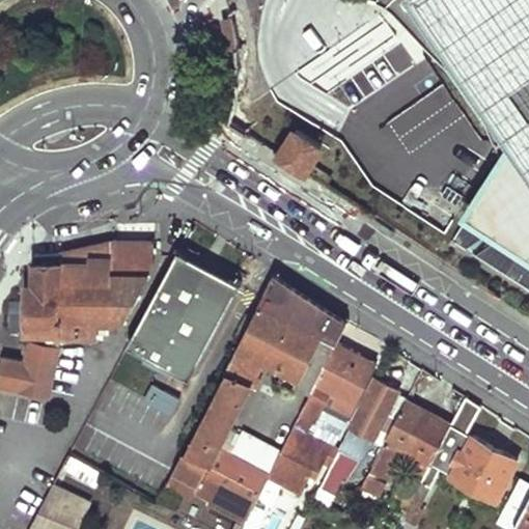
[(528,0),(422,0),(442,29),(451,23),(483,0),(500,0),(456,30),(439,43),(501,132),(489,140),(499,164),(458,226),(528,270),(528,0)]
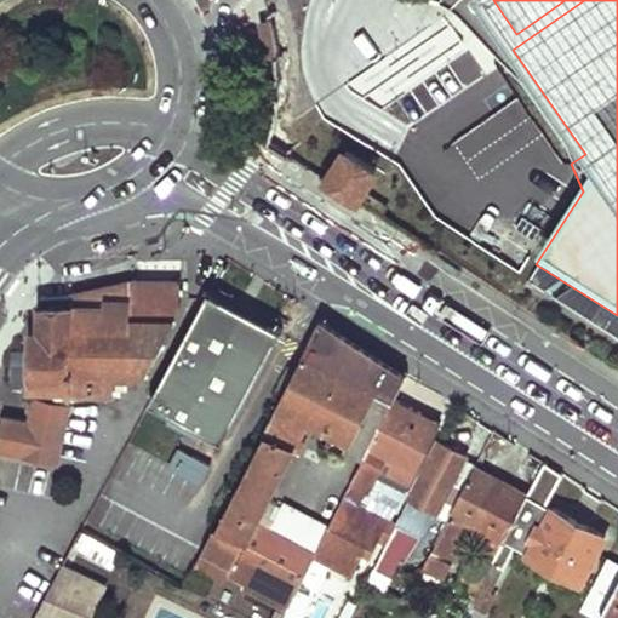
[(287,41),(326,43),(327,12),(289,11),(287,41)]
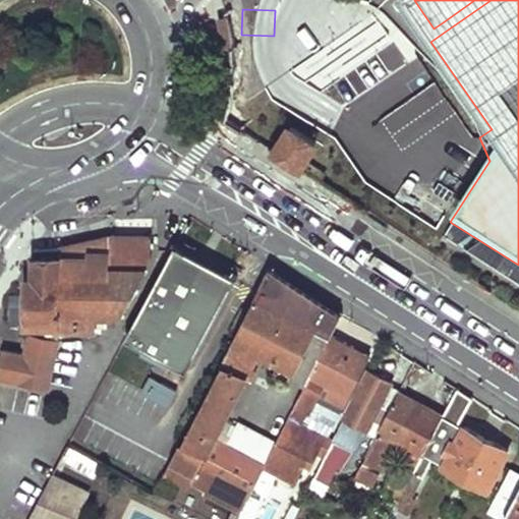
[(448,30),(443,22),(434,29),(411,44),(437,68),(450,89),(473,122),(479,137),(492,129),(430,42),(448,30)]
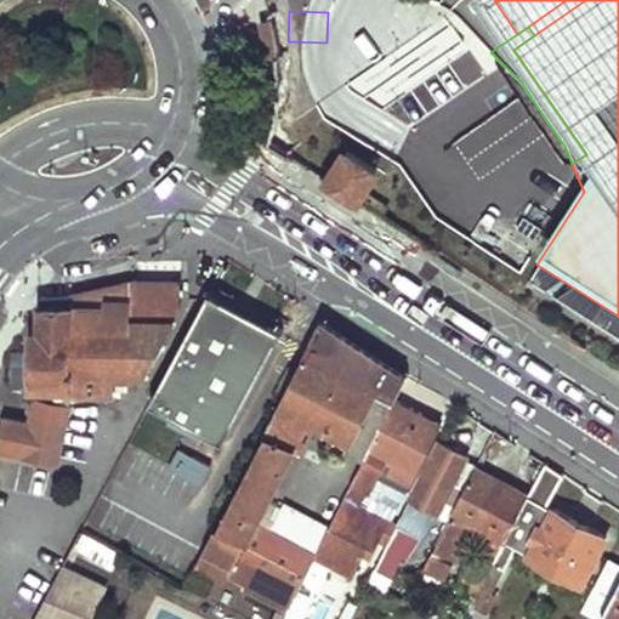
[(401,125),(425,103),(415,92),(390,113),(401,125)]
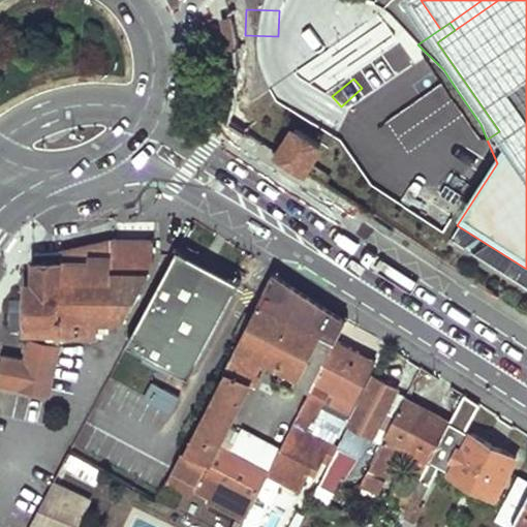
[(255,123),(241,133),(321,185),(328,177),(306,163),(317,145),(297,131),(288,126),(281,138),(255,123)]
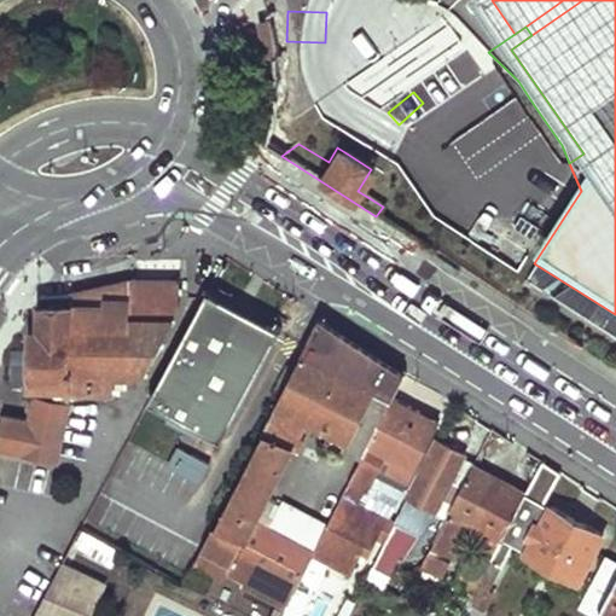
[(0,451),(56,463),(67,408),(68,389),(126,389),(126,375),(143,375),(179,308),(178,282),(135,282),(126,282),(116,285),(111,288),(105,289),(99,290),(93,292),(87,294),(81,295),(75,295),(70,296),(39,298),(39,333),(39,343),(30,343),(32,388),(54,388),(54,405),(33,401),(28,424),(3,418),(0,430),(0,451)]
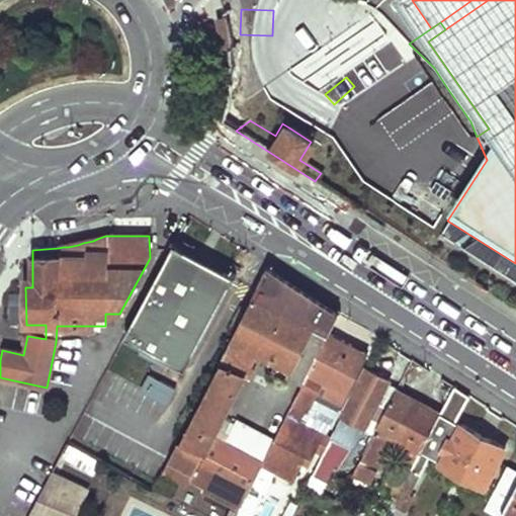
[(183,368),(233,277),(173,245),(123,336),(142,346),(167,359),(183,368)]
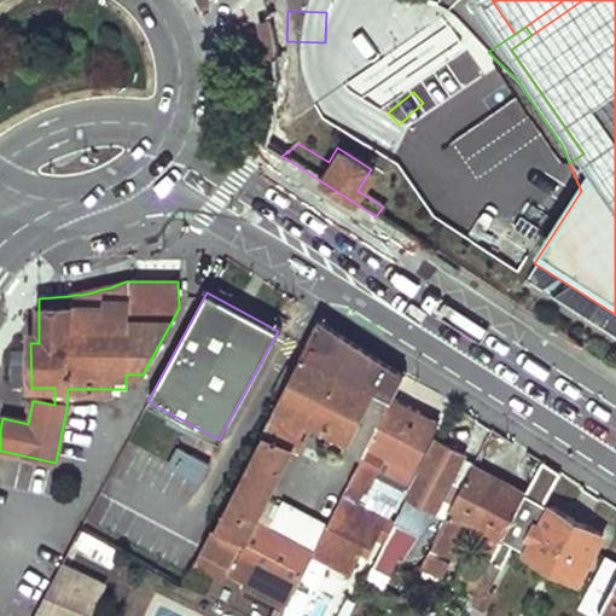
[(280,504),(279,506),(266,530),(251,523),(265,499),(290,451),(296,454),(302,442),(297,440),(308,419),(324,428),(319,435),(360,457),(390,399),(404,373),(319,319),(311,335),(261,433),(262,434),(214,530),(211,529),(195,563),(214,575),(228,569),(233,559),(247,565),(238,583),(284,608),(312,555),(325,527),(280,504)]
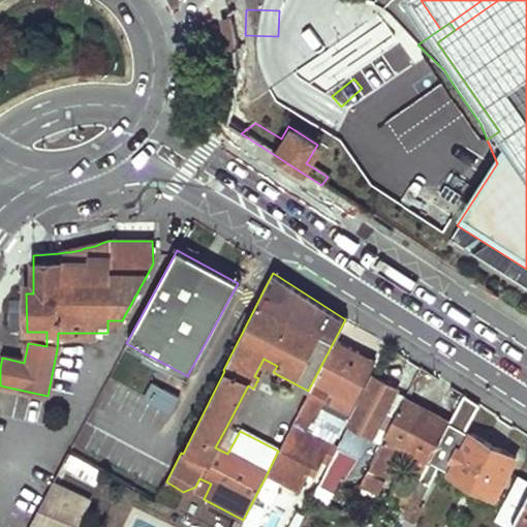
[(308,391),(290,426),(278,451),(267,474),(298,490),(307,471),(313,474),(318,465),(312,462),(315,456),(329,464),(331,461),(337,448),(299,430),(305,416),(311,421),(318,406),(320,407),(323,401),(348,413),(374,362),(334,341),(308,391)]
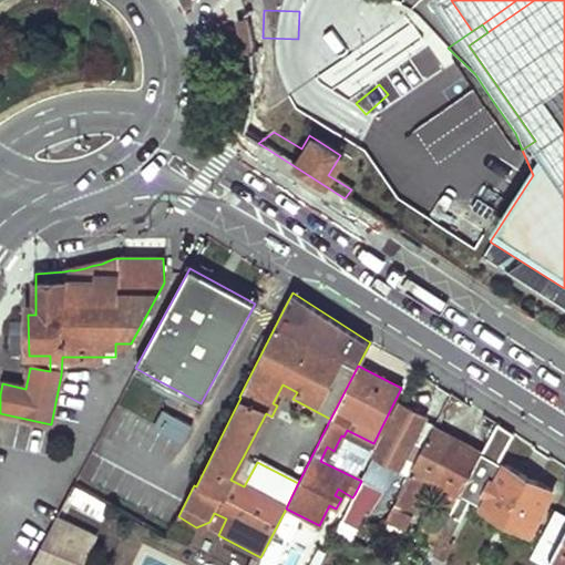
[(183,393),(155,379),(151,387),(178,401),(183,393)]
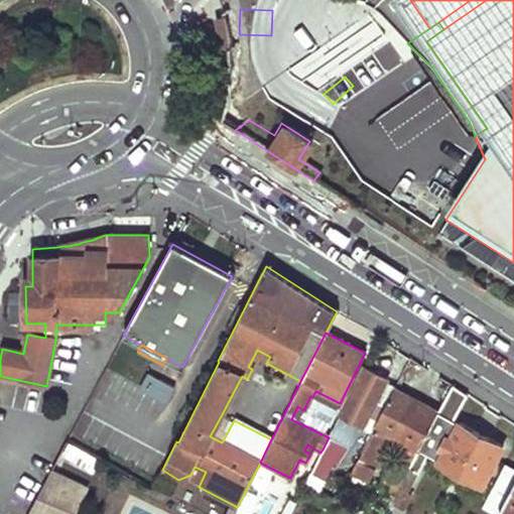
[(362,427),(386,381),(364,368),(344,406),(330,435),(348,446),(353,436),(362,427)]
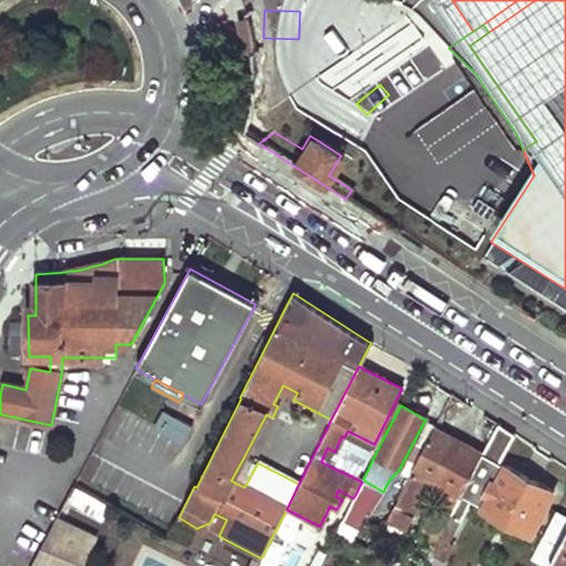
[(190,427),(162,413),(153,430),(181,444),(190,427)]
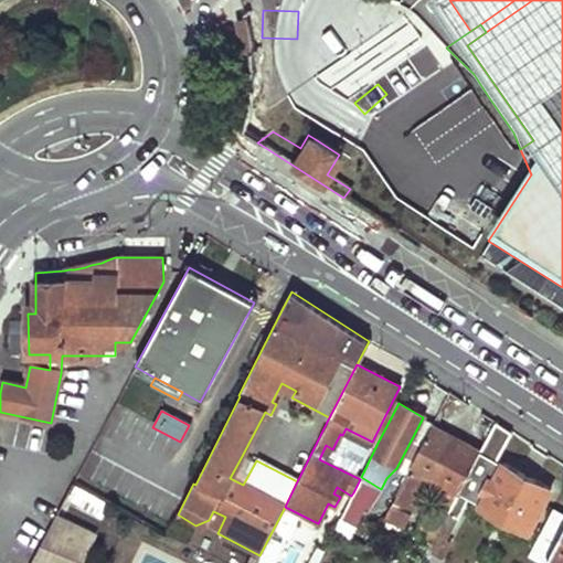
[(447,539),(467,498),(479,505),(479,506),(528,532),(550,490),(501,464),(501,465),(496,461),(511,433),(495,423),(479,452),(436,534),(447,539)]
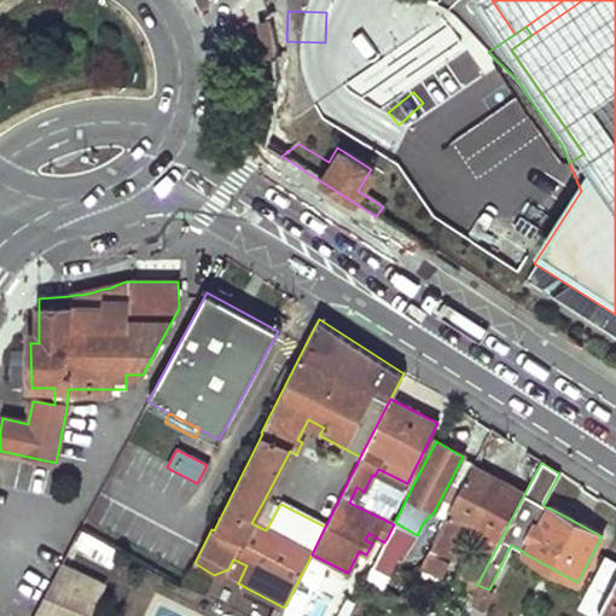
[(477,585),(524,494),(470,466),(446,513),(429,552),(428,552),(419,568),(441,580),(463,538),(455,535),(463,521),(492,536),(476,569),(465,564),(454,583),(472,593),(477,585)]
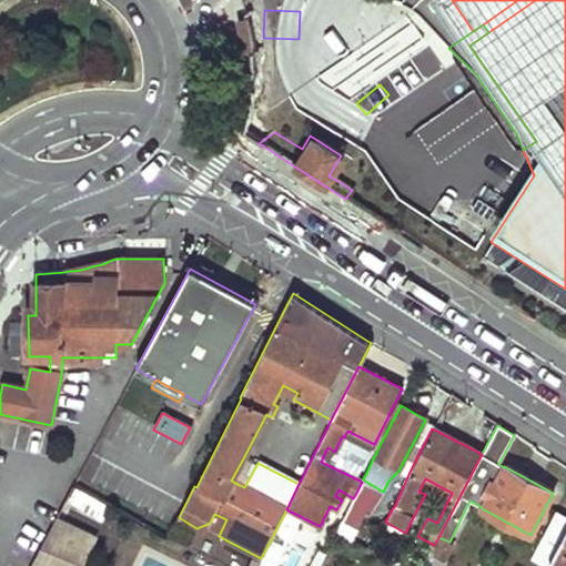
[(243,458),(231,481),(244,487),(256,465),(243,458)]
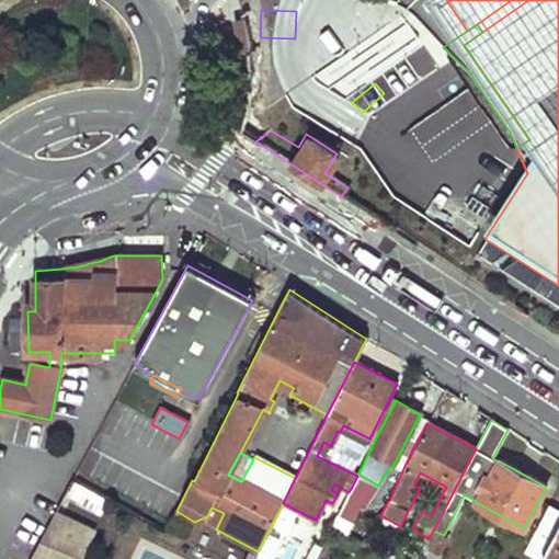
[(71,479),(65,495),(90,508),(98,491),(71,479)]
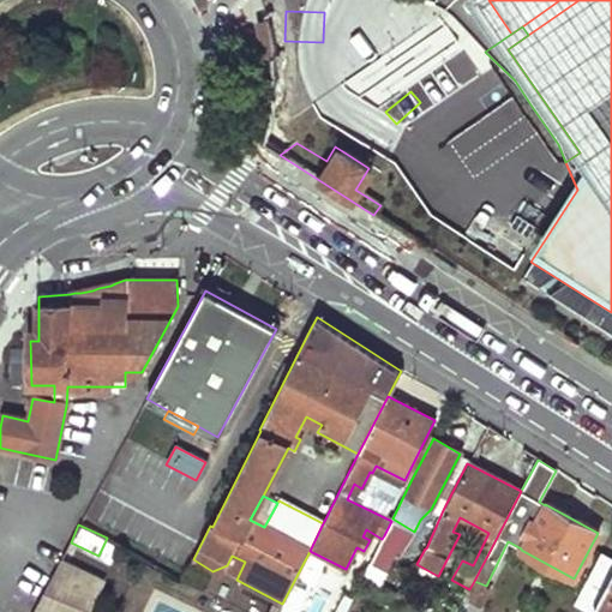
[(401,544),(384,535),(382,539),(370,562),(387,570),(401,544)]
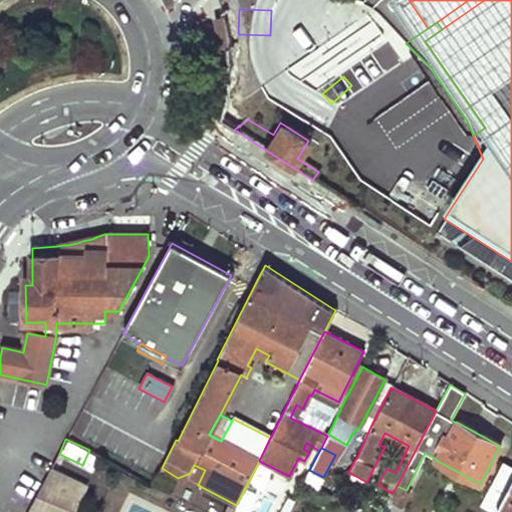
[(511,468),(503,463),(490,487),(505,495),(511,480),(511,468)]
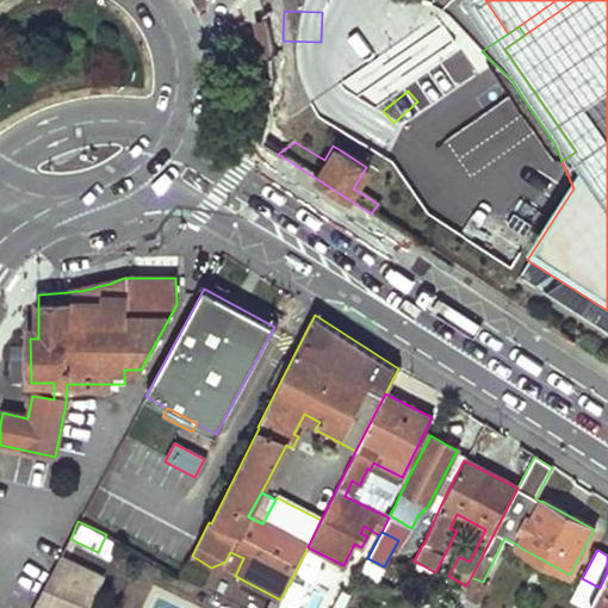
[(51,551),(30,607),(100,607),(95,606),(107,572),(51,551)]
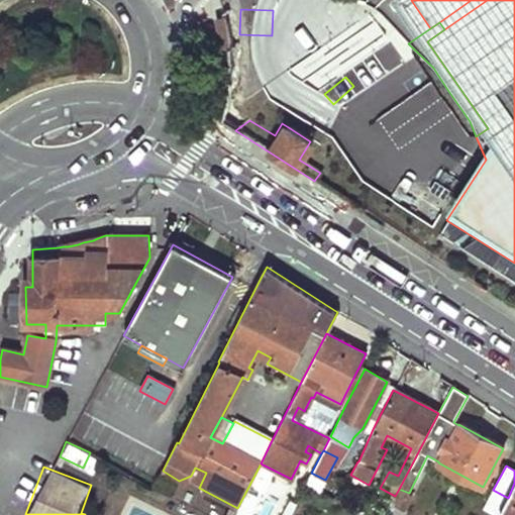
[(311,473),(305,487),(318,494),(325,480),(311,473)]
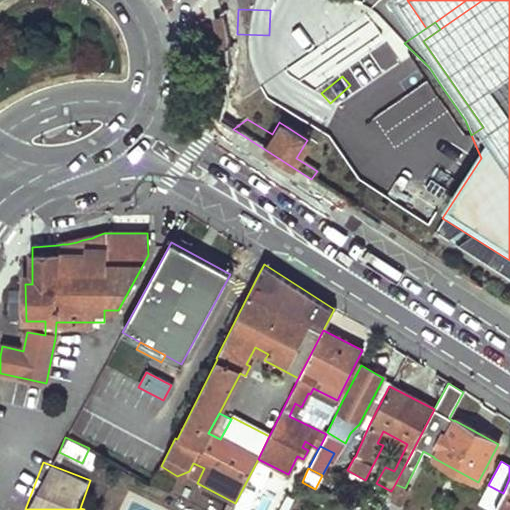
[(509,509),(509,478),(503,493),(495,509),(509,509)]
